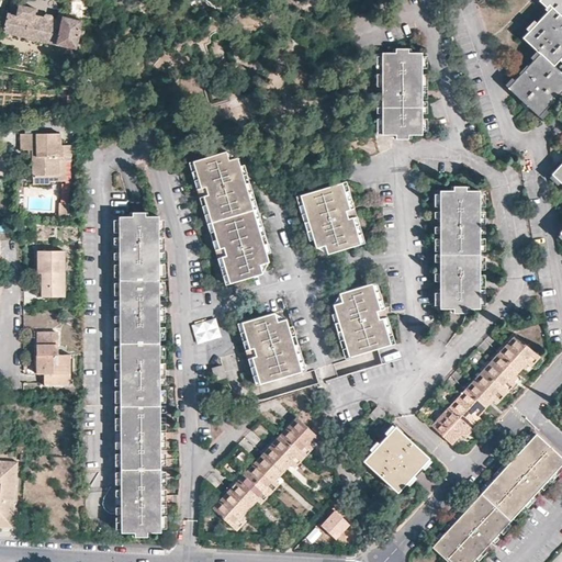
[(561,0),(544,0),(551,6),(524,36),(540,52),(508,87),(525,102),(540,116),(554,101),(561,92),(561,71),(555,66),(561,58),(561,0)]
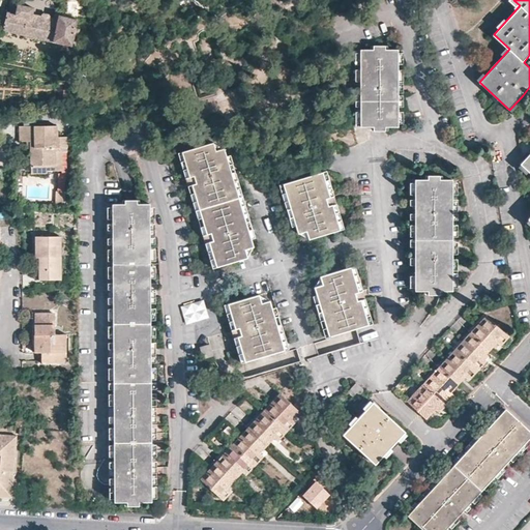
[(74,45),(76,18),(53,15),(53,16),(41,15),(40,19),(31,18),(31,12),(15,10),(13,20),(5,19),(3,36),(74,45)]
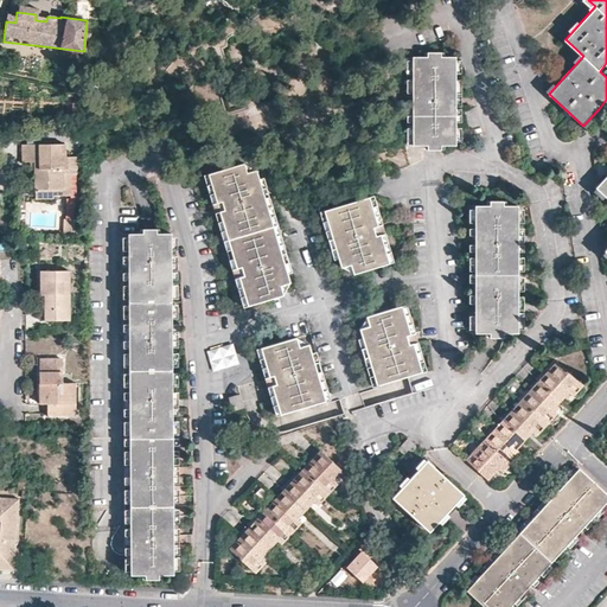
[(84,51),(4,42),(4,52),(14,55),(13,66),(49,75),(51,61),(82,68),(84,51)]
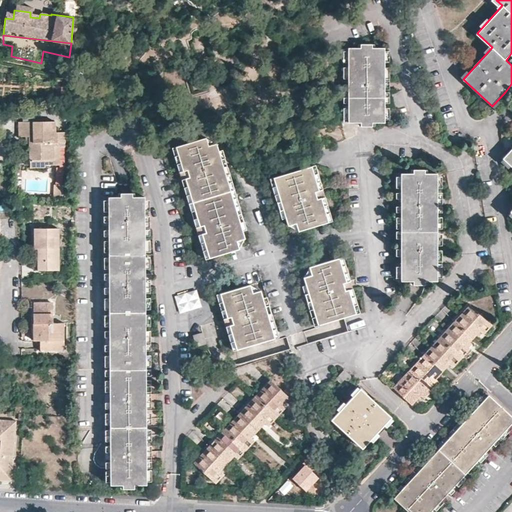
[(385,86),(385,61),(385,49),(374,49),(374,46),(360,45),(360,49),(349,49),(349,59),(350,123),(360,122),(360,126),(373,126),(374,126),(374,123),(385,123),(385,86)]
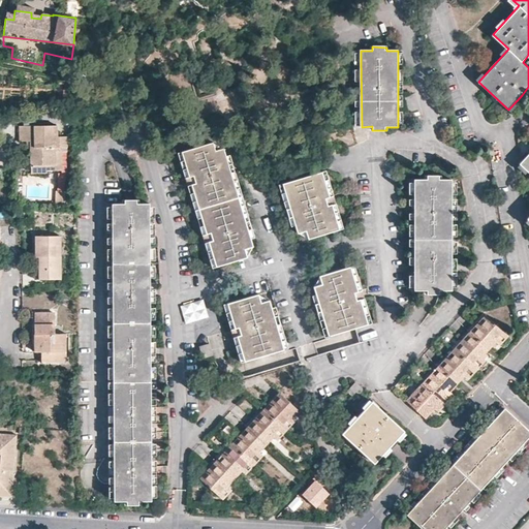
[(60,150),(64,150),(70,150),(70,137),(60,137),(57,137),(57,127),(21,127),(21,142),(30,142),(35,142),(35,149),(35,165),(60,165),(60,150)]
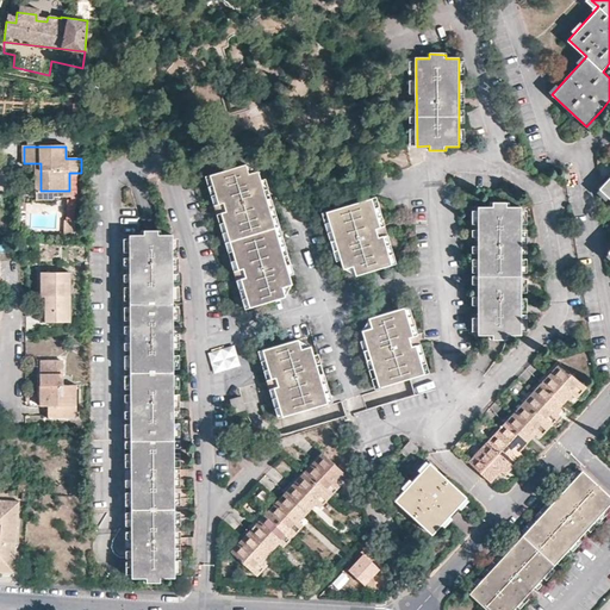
[(242,279),(251,307),(285,297),(292,282),(290,275),(286,266),(281,268),(279,256),(284,255),(267,201),(261,203),(259,193),(263,191),(261,180),(259,172),(247,165),(211,176),(219,205),(225,203),(228,211),(223,213),(240,269),(244,267),(248,278),(242,279)]
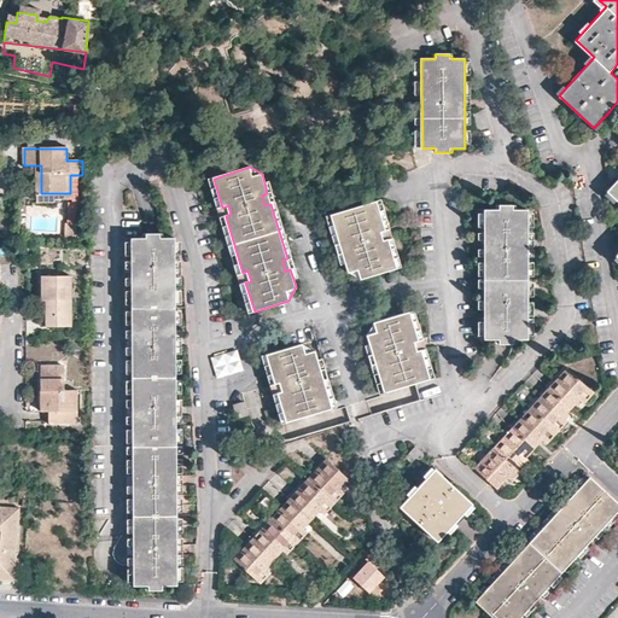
[(75,199),(75,175),(70,175),(70,193),(41,193),(41,203),(59,203),(59,199),(75,199)]
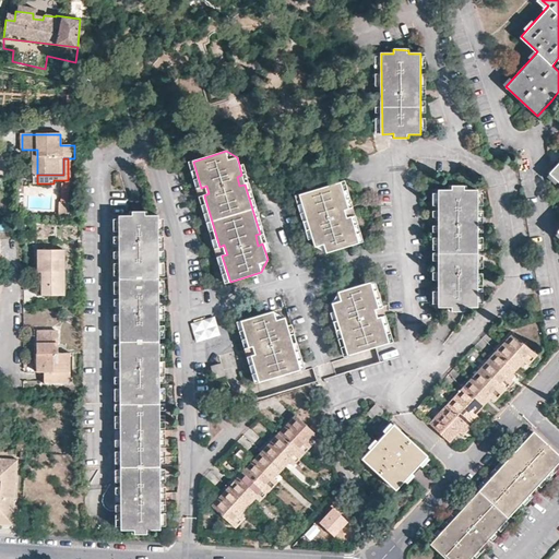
[(193,162),(189,163),(197,189),(201,188),(193,162)]
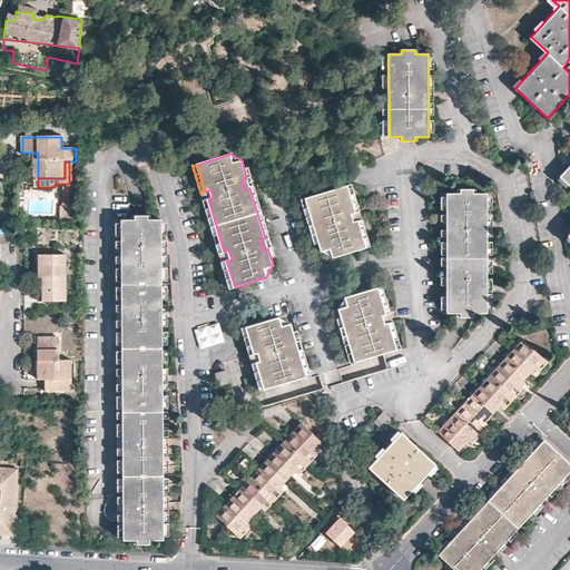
[(249,188),(254,187),(252,177),(246,178),(242,180),(244,189),(249,188)]
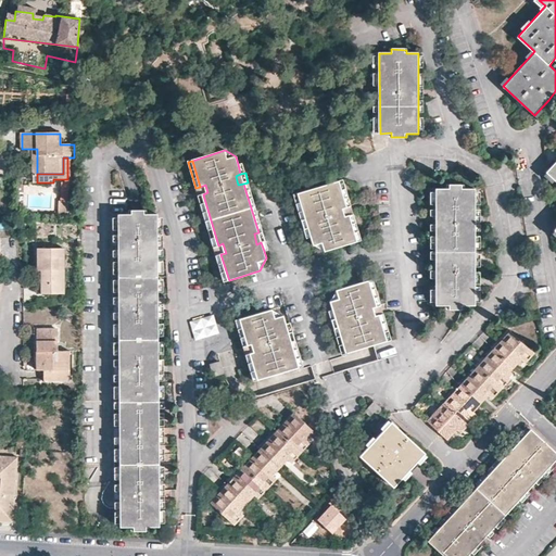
[(338,182),(345,206),(349,205),(341,181),(338,182)]
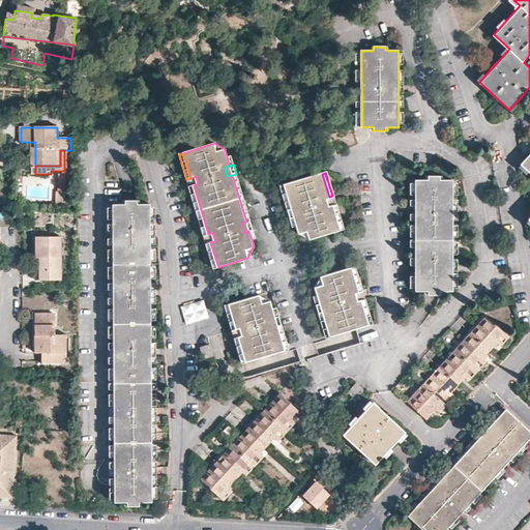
[(232,175),(246,222),(251,221),(236,174),(232,175)]
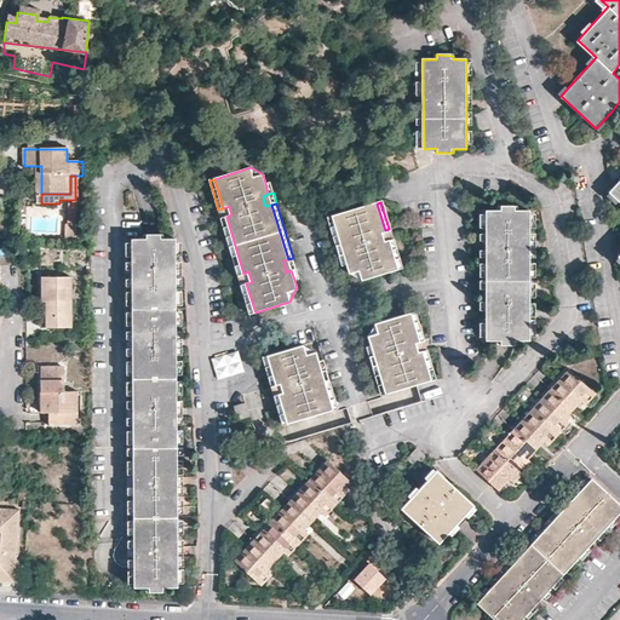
[(363,281),(397,270),(388,241),(382,242),(379,233),(385,230),(377,204),(332,218),(340,244),(345,242),(349,253),(343,254),(346,265),(349,273),(363,281)]
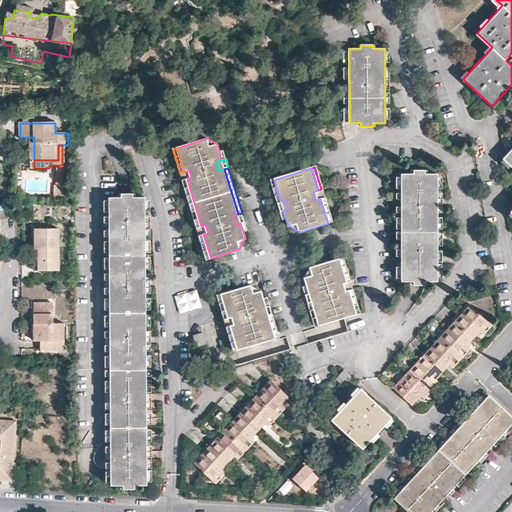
[(184,172),(180,173),(183,180),(187,179),(191,177),(189,170),(184,172)]
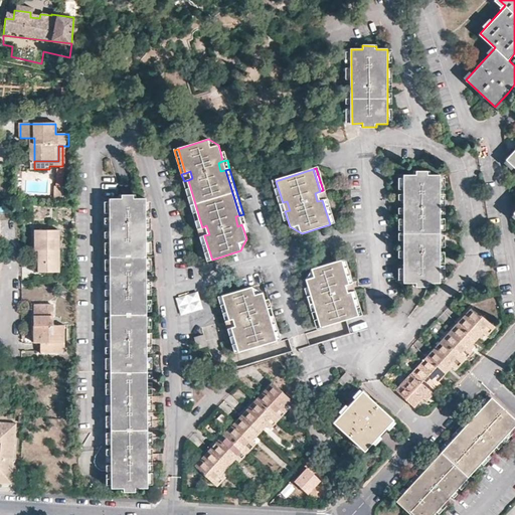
[(439,254),(440,227),(440,202),(441,175),(430,175),(430,172),(414,172),(414,175),(404,175),(404,194),(404,226),(403,279),(413,279),(413,282),(427,282),(427,280),(439,280),(439,254)]
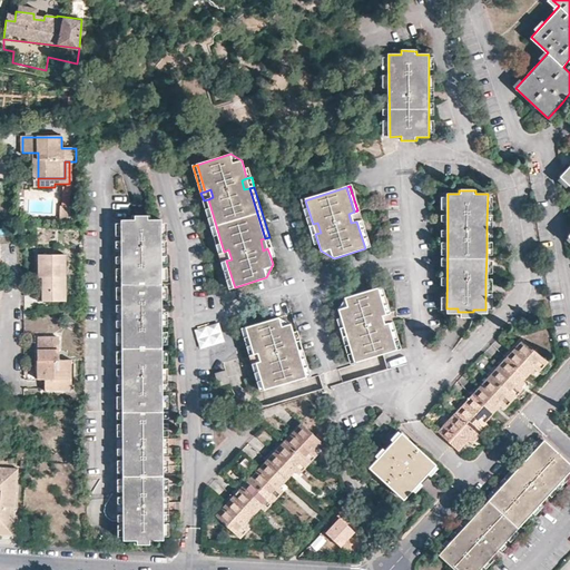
[(219,253),(224,252),(208,199),(204,200),(219,253)]
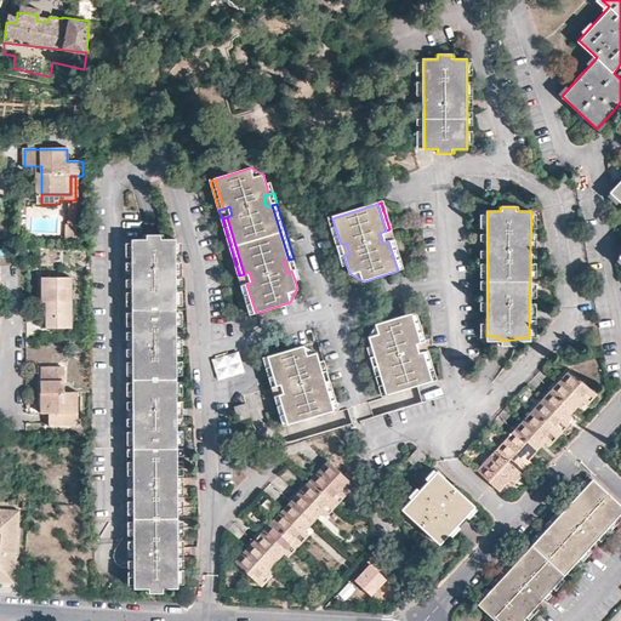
[(336,246),(341,244),(332,218),(328,220),(336,246)]
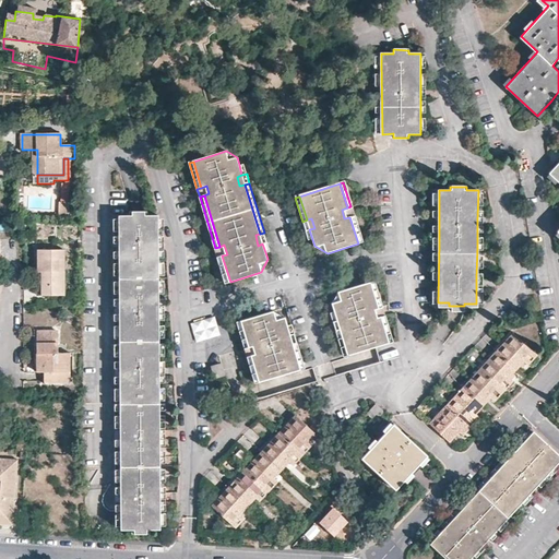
[(71,203),(61,202),(61,216),(70,216),(71,203)]
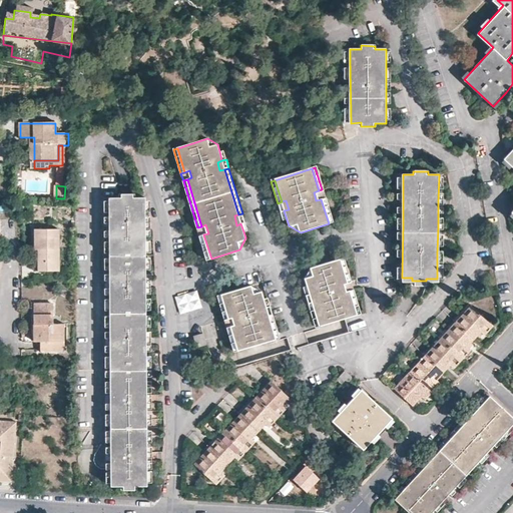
[(316,200),(321,199),(325,198),(322,189),(319,190),(314,192),(316,200)]
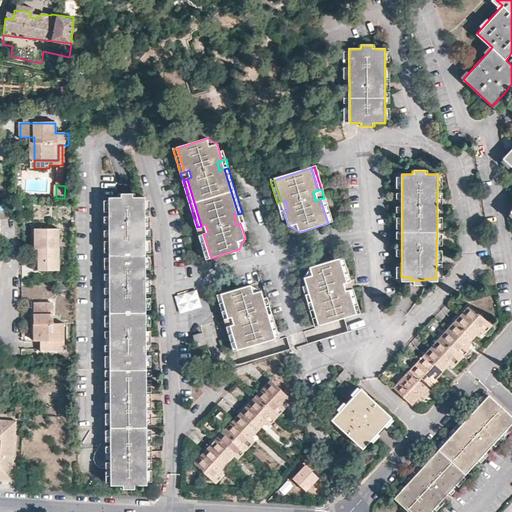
[(148,340),(148,312),(148,284),(148,254),(147,227),(147,198),(136,198),(136,195),(122,195),(122,198),(111,198),(112,255),(112,312),(112,369),(113,426),(113,448),(113,484),(124,484),(124,487),(138,487),(138,484),(149,484),(149,454),(149,426),(148,397),(148,369),(148,340)]
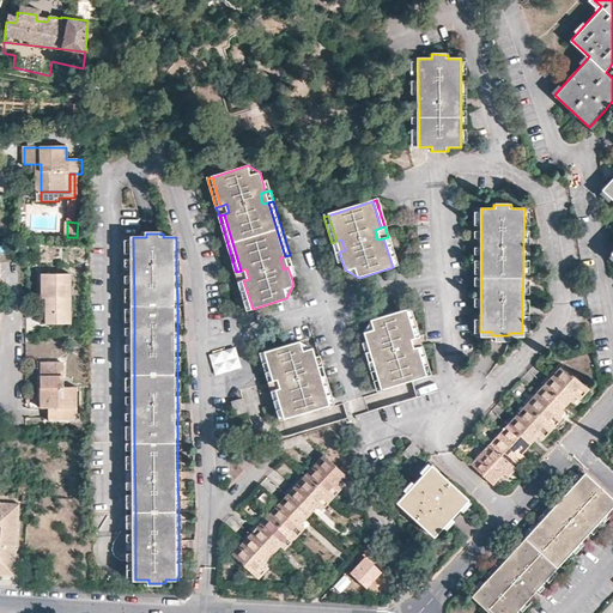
[(388,237),(383,238),(393,267),(396,266),(388,237)]
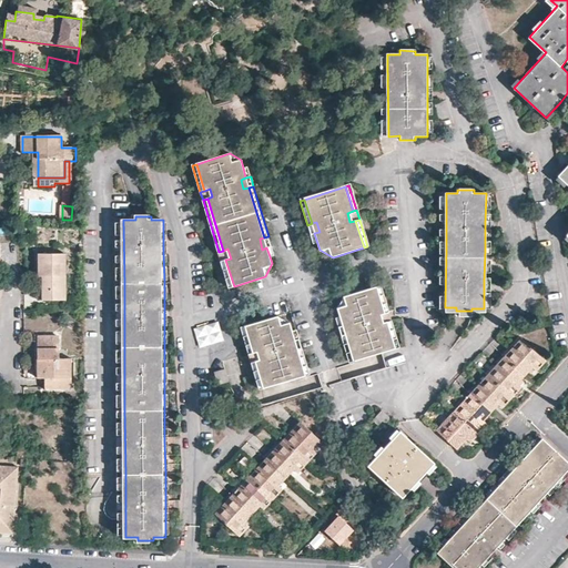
[(312,223),(307,225),(308,230),(310,234),(314,233),(320,232),(316,222),(312,223)]
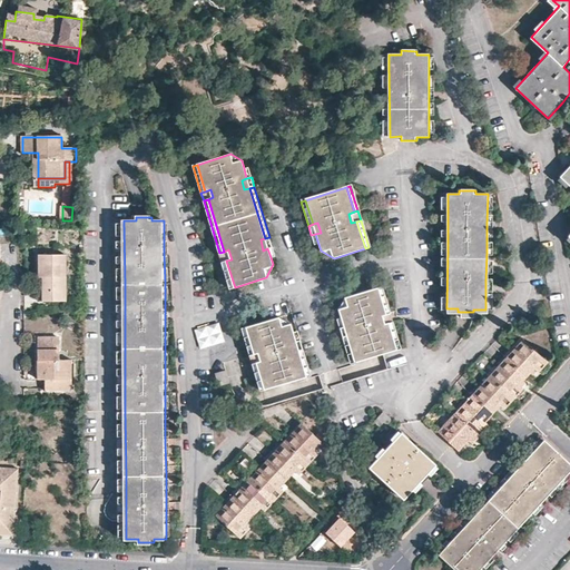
[(263,251),(267,248),(273,247),(271,242),(269,237),(265,238),(261,239),(263,251)]
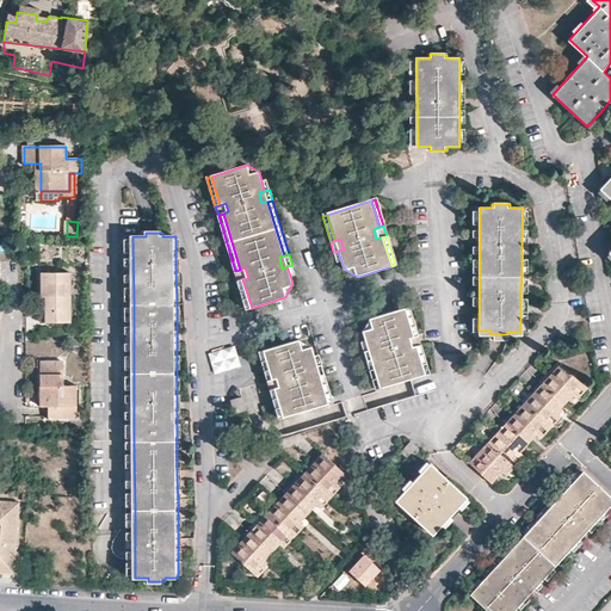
[(240,270),(235,271),(239,282),(242,279),(248,278),(245,267),(240,270)]
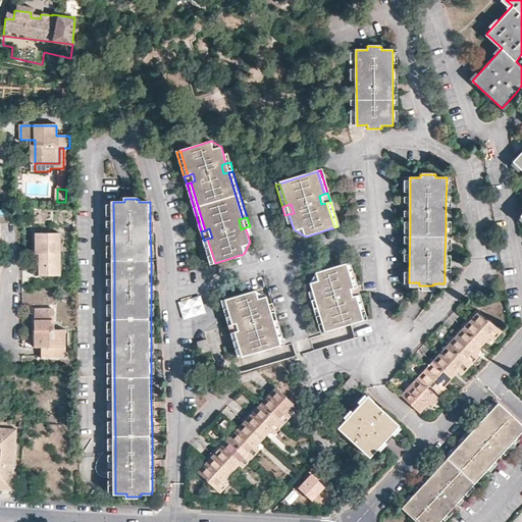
[(41,253),(41,275),(61,275),(61,232),(38,232),(38,252),(38,253),(41,253)]
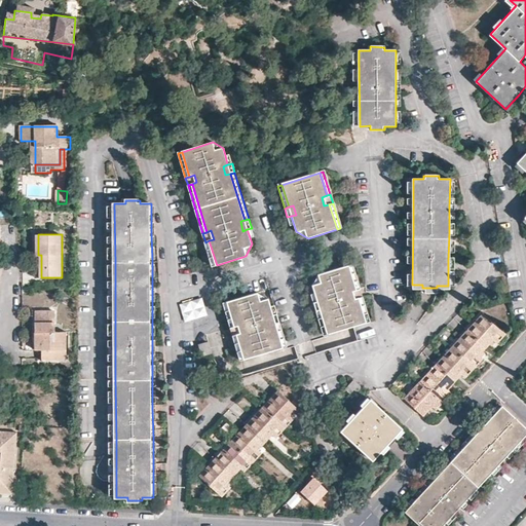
[(213,267),(217,265),(209,240),(205,242),(213,267)]
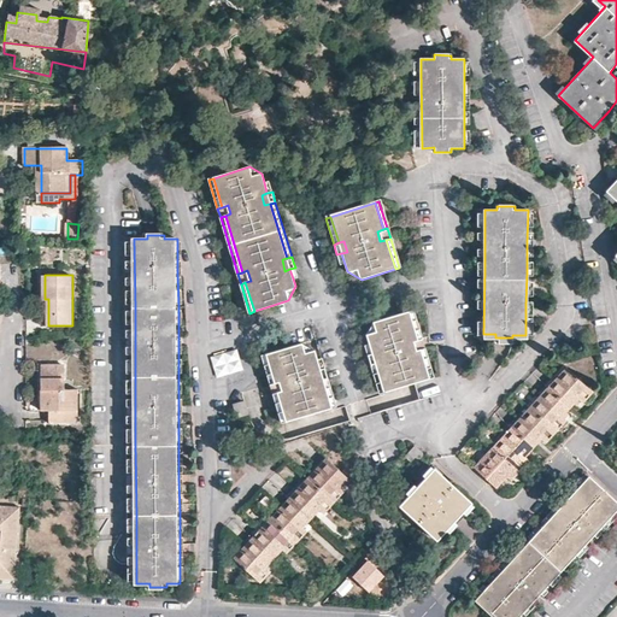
[(407,313),(416,340),(419,339),(412,311),(407,313)]
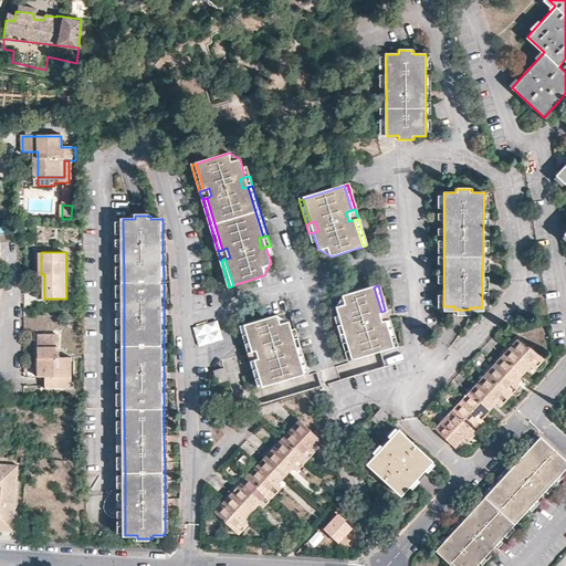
[(352,360),(392,348),(385,324),(379,325),(376,314),(381,312),(374,287),(343,296),(336,310),(337,315),(341,325),(346,323),(349,334),(344,336),(352,360)]
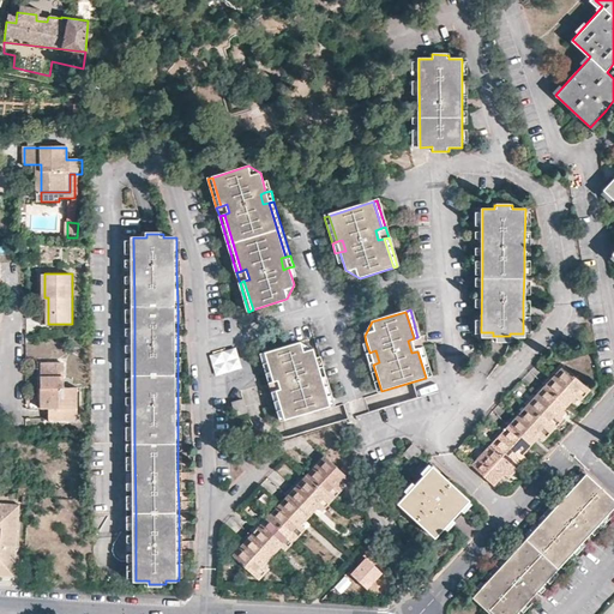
[(417,351),(422,349),(417,337),(414,338),(408,341),(411,353),(417,351)]
